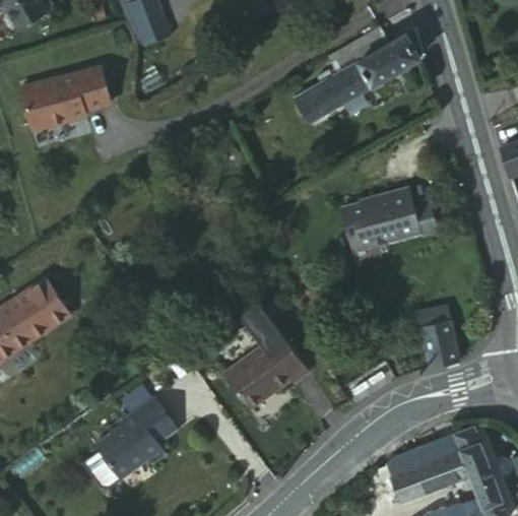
[(1,0),(16,28),(46,14),(38,0),(1,0)]
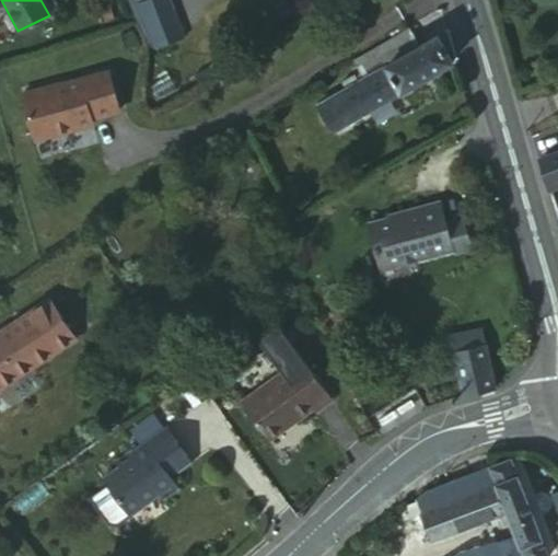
[(58,12),(51,0),(41,0),(49,15),(58,12)]
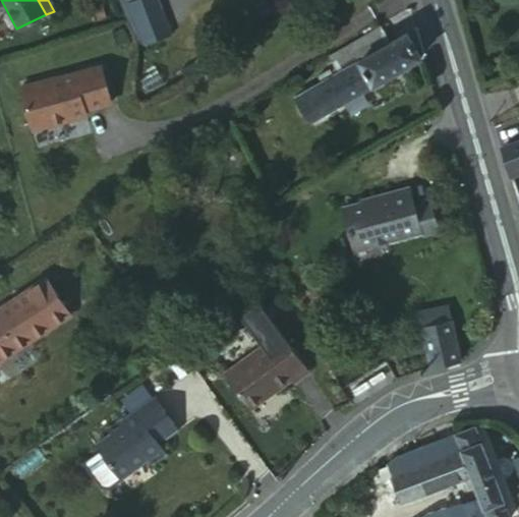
[(125,8),(141,42),(163,34),(147,0),(146,0),(145,2),(125,8)]
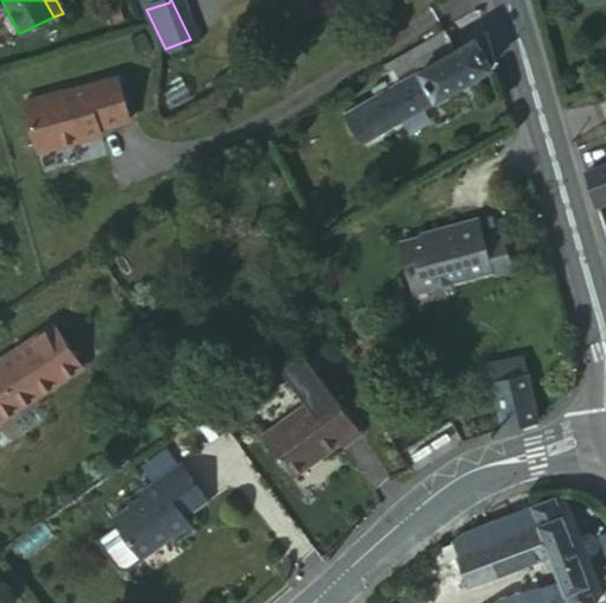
[(397,93),(454,57),(441,36),(383,71),(397,93)]
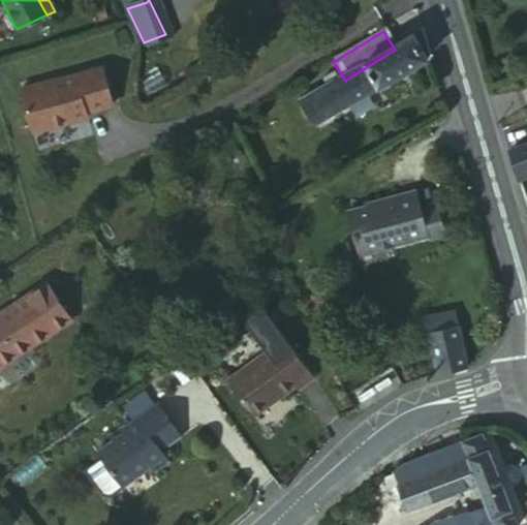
[(313,127),(427,58),(413,38),(395,50),(345,81),(301,106),(313,127)]
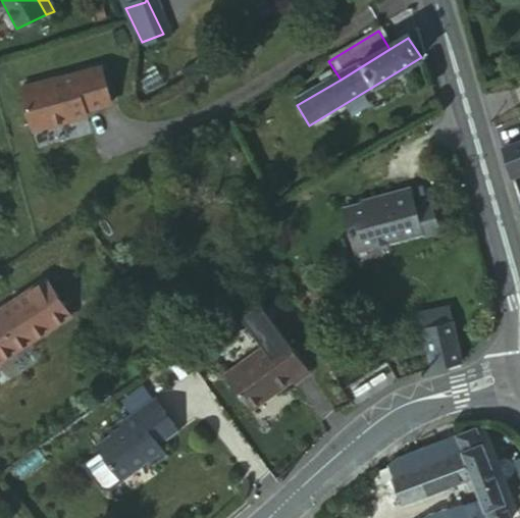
[(43,79),(21,84),(32,126),(86,113),(85,108),(111,102),(103,65),(43,81),(43,79)]
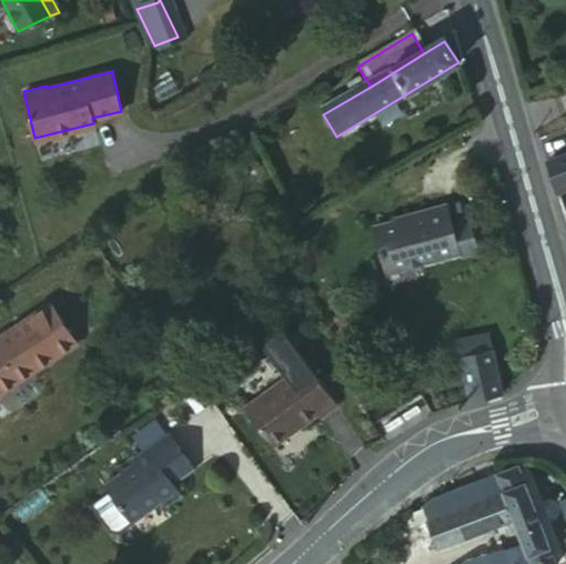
[(565,153),(554,159),(563,187),(565,185),(565,153)]
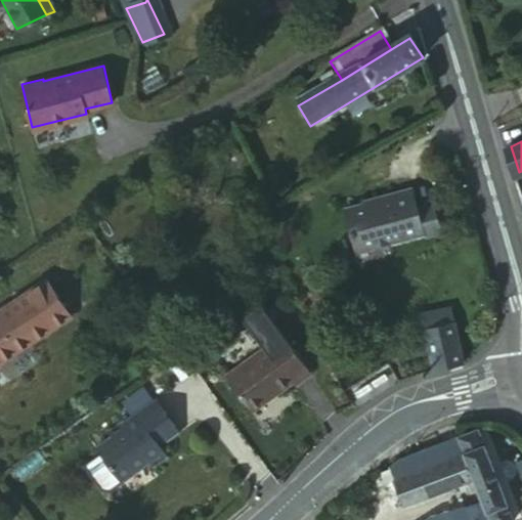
[(380,197),(348,210),(360,249),(378,244),(379,246),(396,241),(395,237),(428,226),(421,204),(415,185),(380,199),(380,197)]
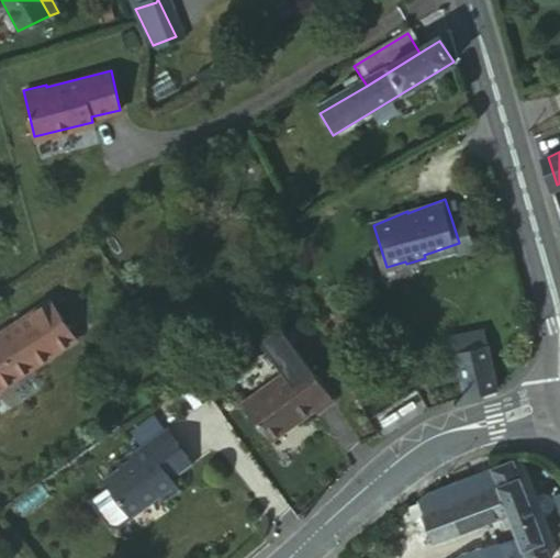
[(468,212),(451,219),(459,243),(461,249),(478,244),(468,212)]
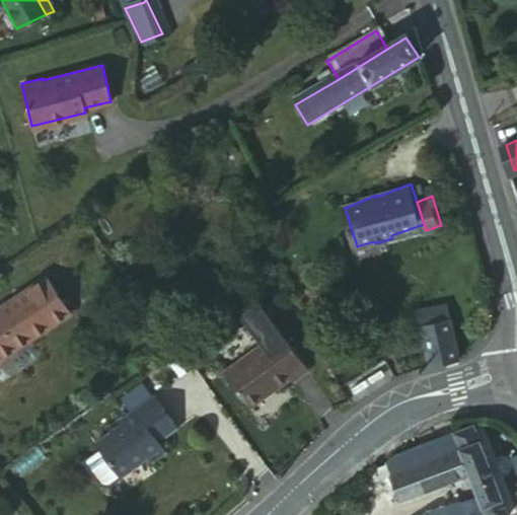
[(308,369),(282,333),(259,301),(240,314),(255,337),(263,346),(225,374),(247,403),(276,383),(279,387),(292,377),(294,380),(308,369)]
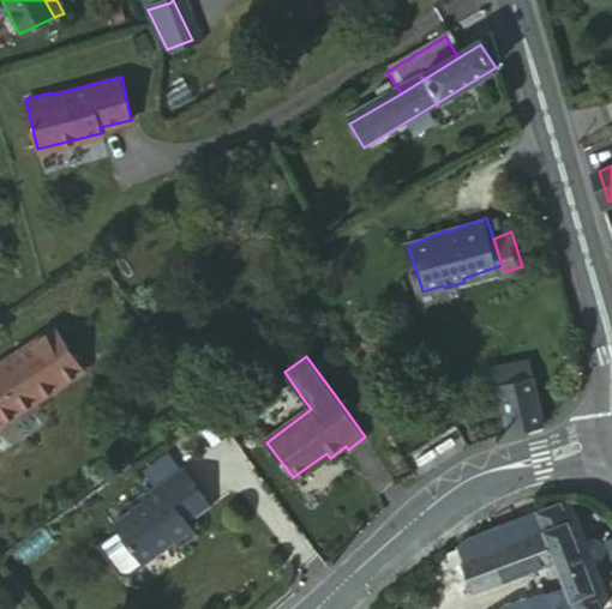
[(6,361),(0,365),(0,427),(35,405),(6,361)]
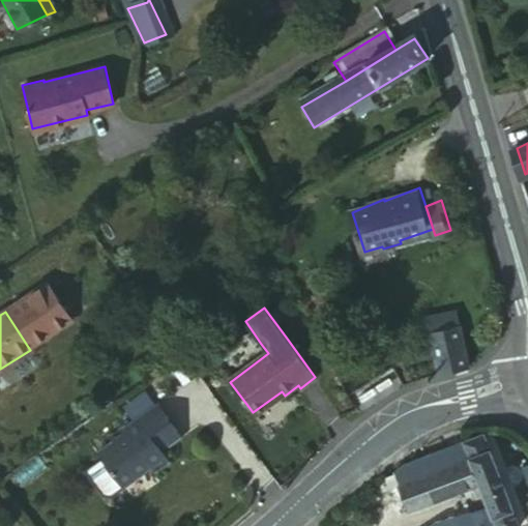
[(431,333),(440,374),(465,368),(464,359),(456,328),(431,333)]
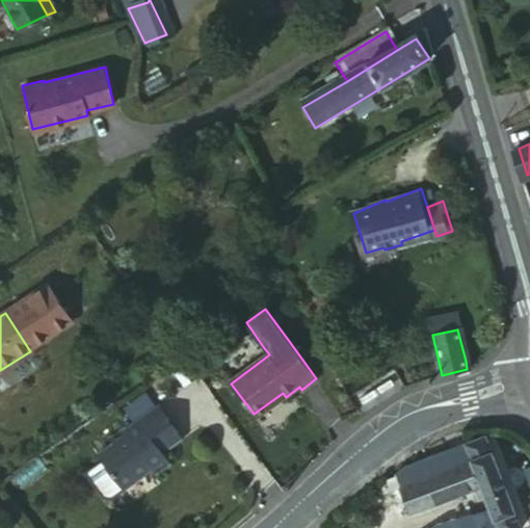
[(252,352),(259,362),(269,354),(262,345),(252,352)]
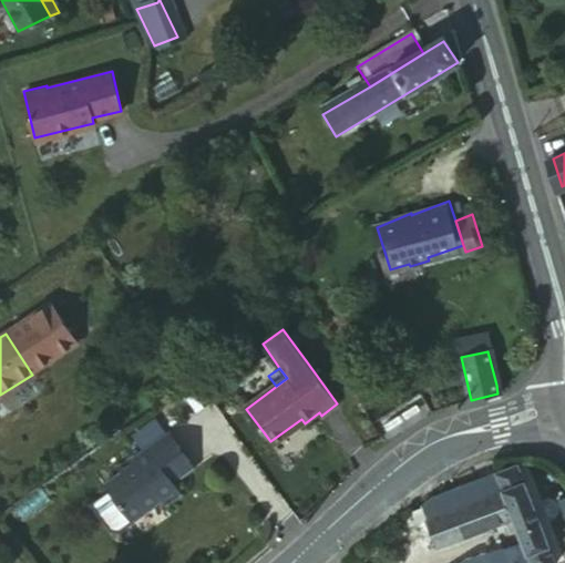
[(270,441),(274,446),(305,423),(301,419),(270,441)]
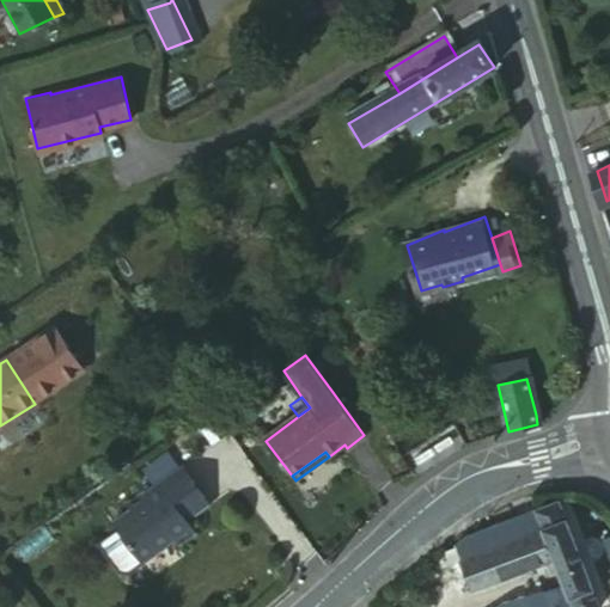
[(129,510),(113,522),(119,529),(142,562),(142,563),(175,539),(180,546),(196,533),(188,520),(183,513),(206,496),(183,465),(144,494),(142,491),(126,503),(129,510)]
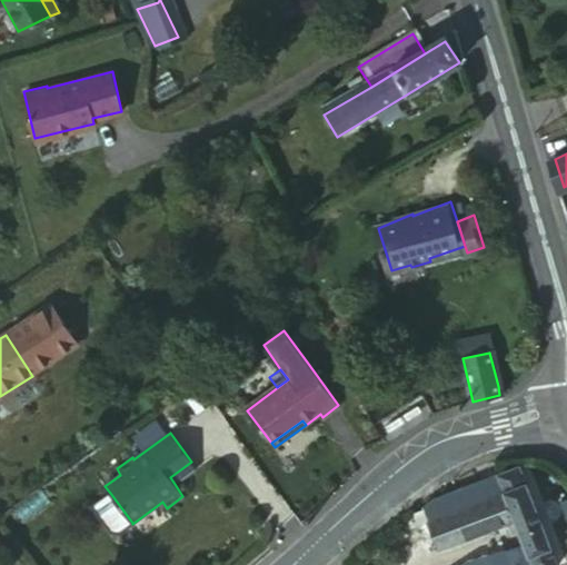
[(196,468),(191,462),(170,477),(175,484),(196,468)]
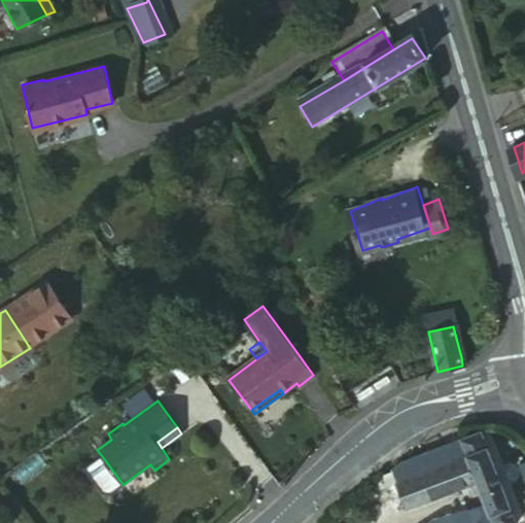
[(478,434),(456,444),(471,483),(476,495),(486,522),(511,522),(478,434)]
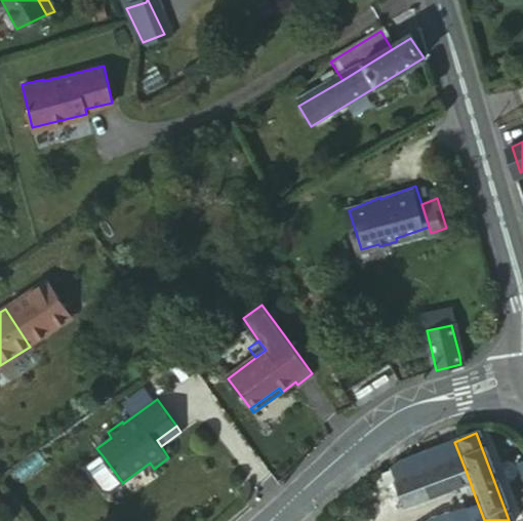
[(470,481),(454,442),(408,459),(389,470),(390,475),(396,487),(402,509),(470,481)]
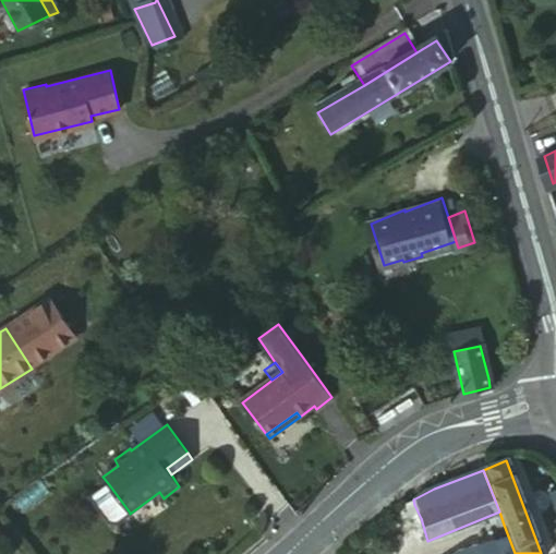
[(130,513),(108,483),(92,496),(110,521),(117,522),(130,513)]
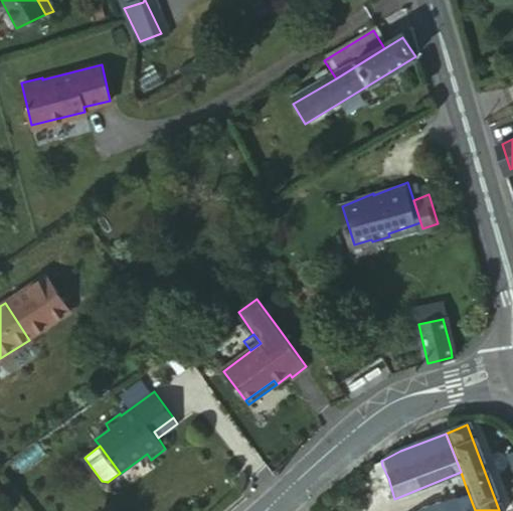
[(388,478),(382,466),(372,469),(378,482),(388,478)]
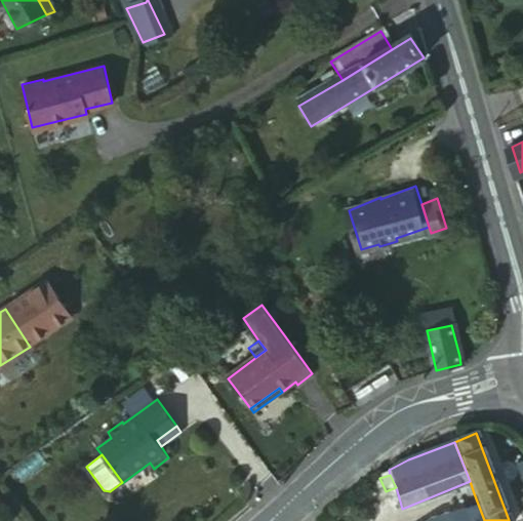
[(484,520),(474,493),(430,513),(417,520),(484,520)]
